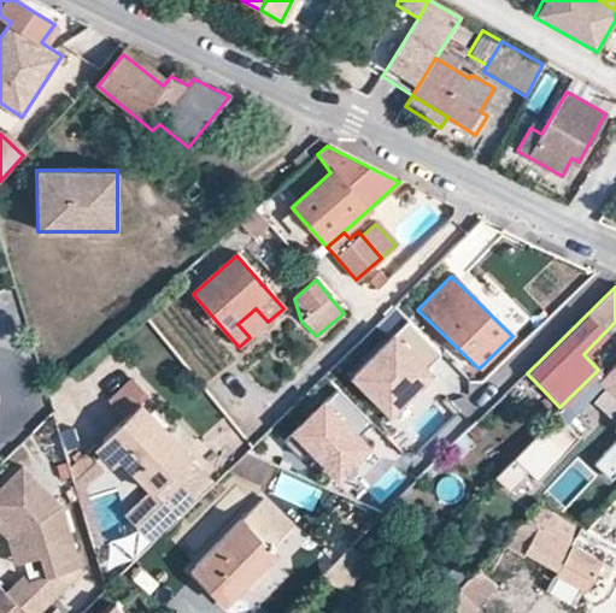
[(256,308),(238,324),(250,337),(268,322),(256,308)]
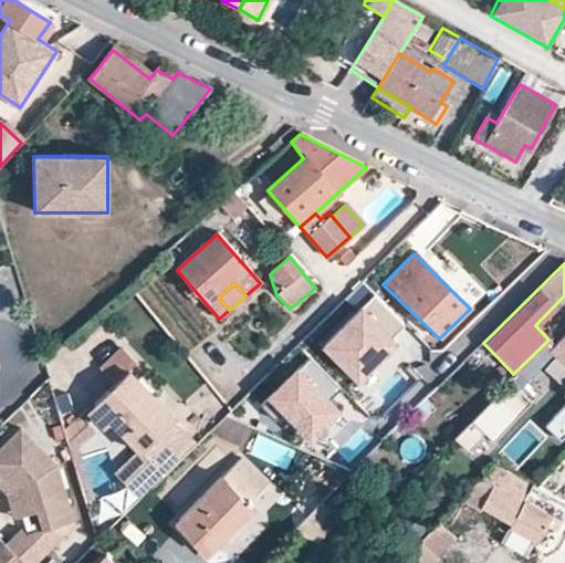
[(401,326),(373,296),(321,348),(356,383),(396,343),(391,337),(401,326)]
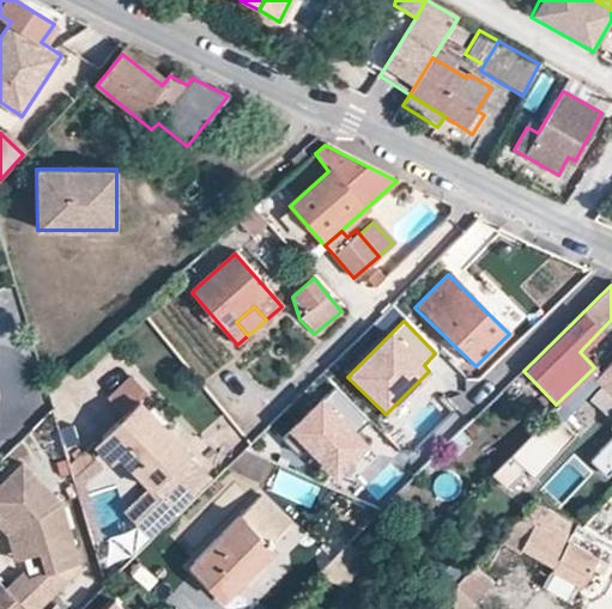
[(611,364),(597,381),(611,396),(611,364)]
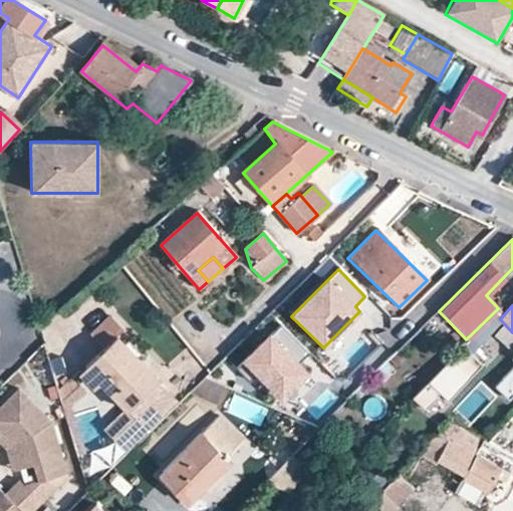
[(439,311),(433,318),(442,326),(448,320),(439,311)]
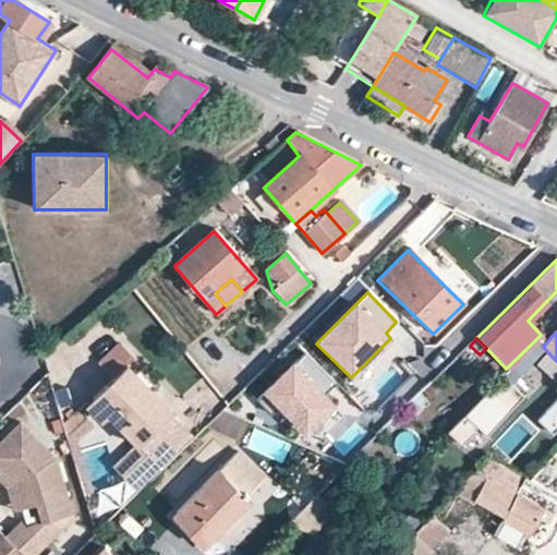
[(337,386),(304,354),(255,406),(270,420),(280,409),(306,434),(331,408),(324,399),(337,386)]
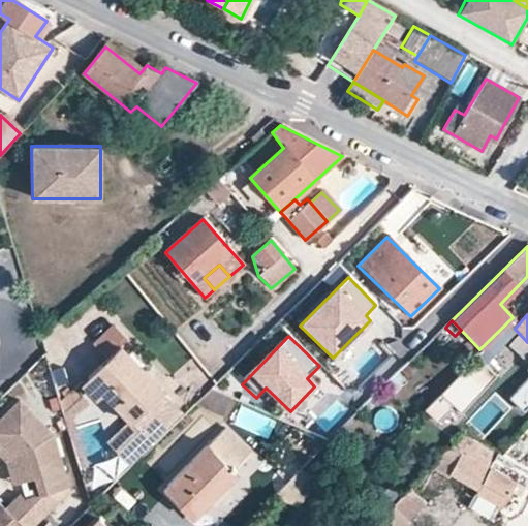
[(120,347),(88,377),(103,395),(129,423),(161,392),(120,347)]
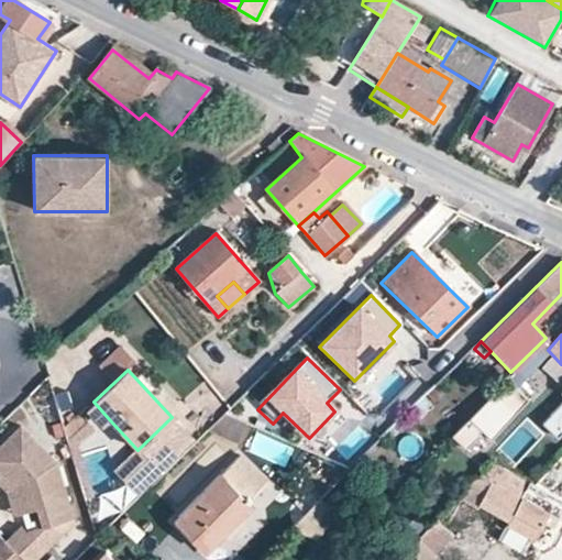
[(527,404),(505,382),(466,421),(488,442),(527,404)]
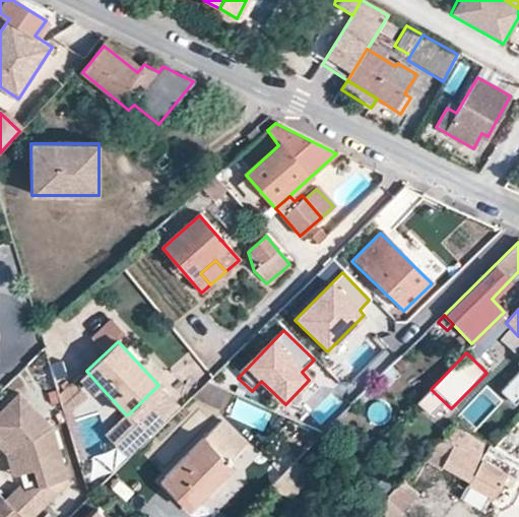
[(86,371),(78,379),(93,394),(102,388),(86,371)]
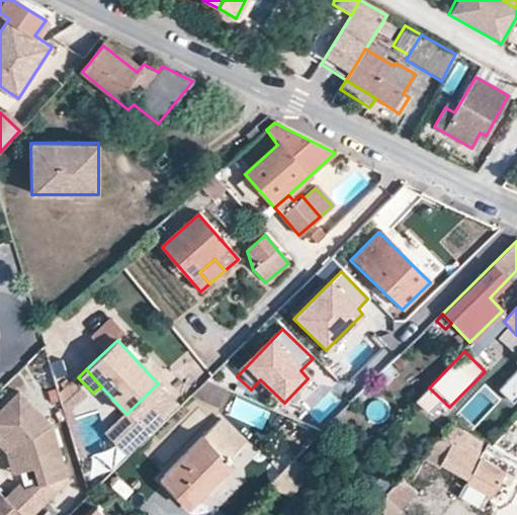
[(516,372),(499,392),(513,405),(516,400),(516,372)]
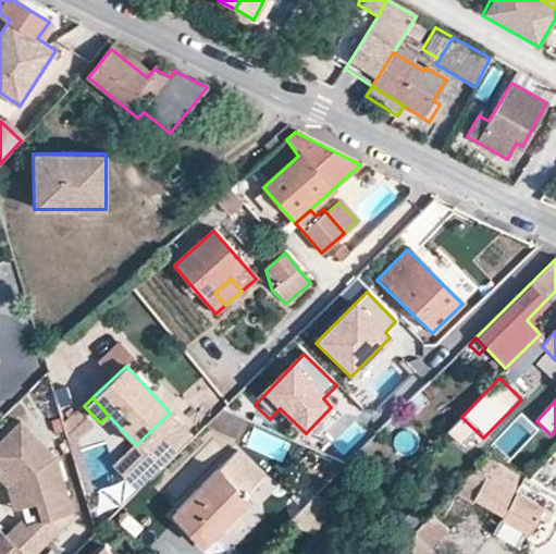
[(188,432),(170,413),(136,445),(155,464),(188,432)]
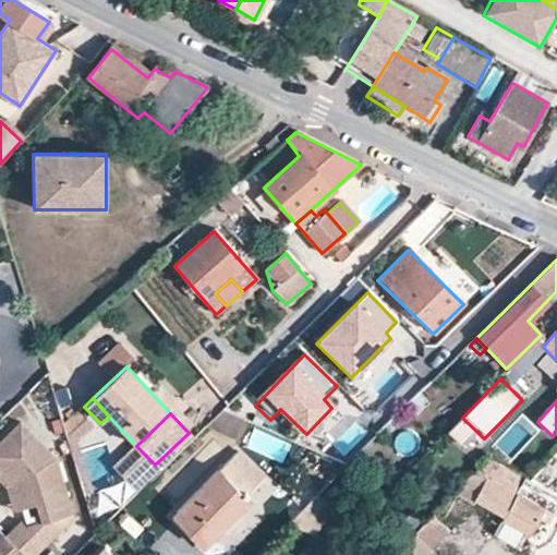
[(55,459),(19,423),(0,442),(0,472),(13,485),(21,510),(37,505),(43,523),(25,528),(20,522),(4,539),(22,554),(35,554),(73,519),(55,459)]
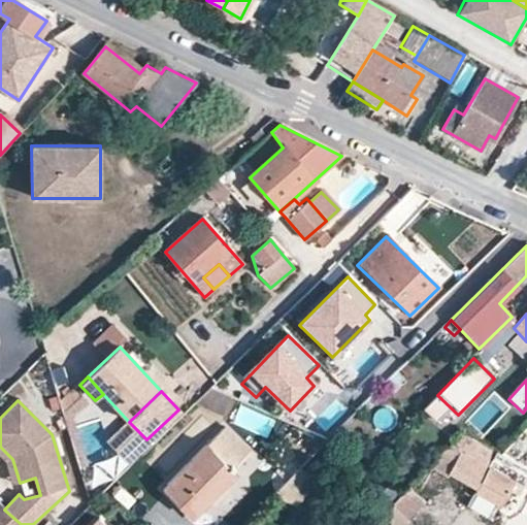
[(225,431),(165,492),(188,516),(202,501),(207,506),(209,504),(227,487),(234,480),(230,476),(250,456),(225,431)]
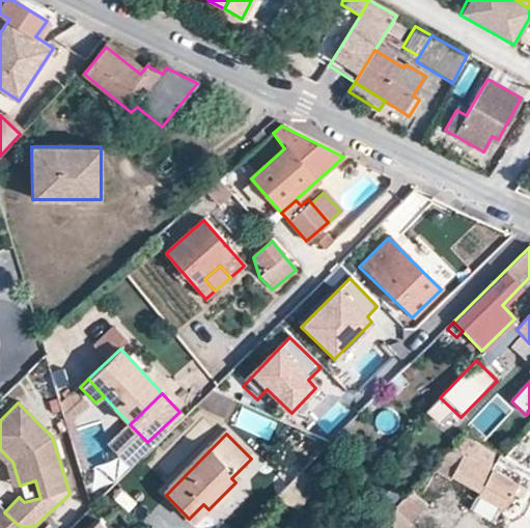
[(465,436),(430,471),(448,480),(450,476),(480,494),(477,497),(502,512),(511,496),(520,500),(529,482),(529,474),(497,456),(492,465),(476,454),(481,446),(465,436)]
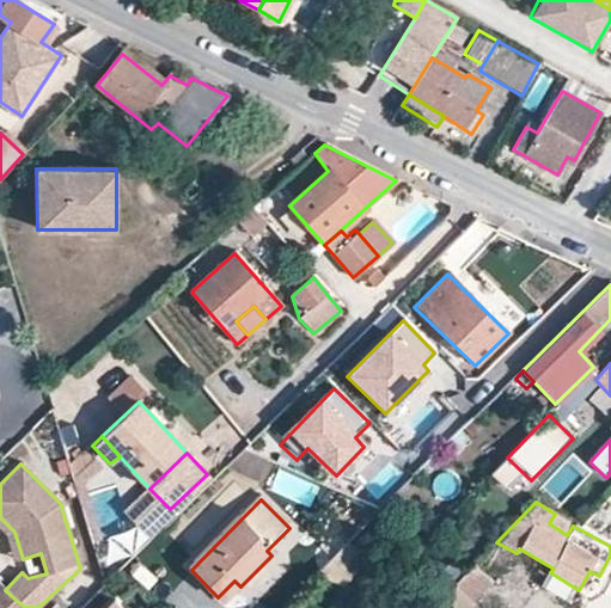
[(555,514),(549,523),(567,535),(573,526),(555,514)]
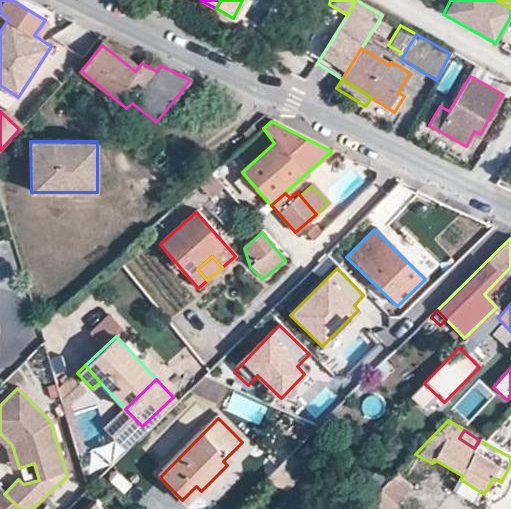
[(297,453),(279,471),(284,476),(303,458),(297,453)]
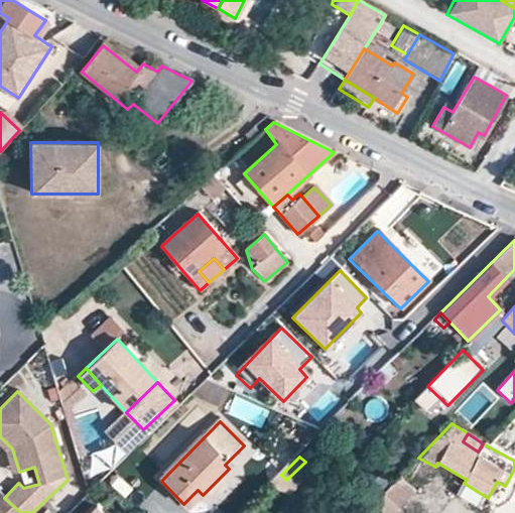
[(375,469),(360,485),(376,501),(382,496),(392,485),(375,469)]
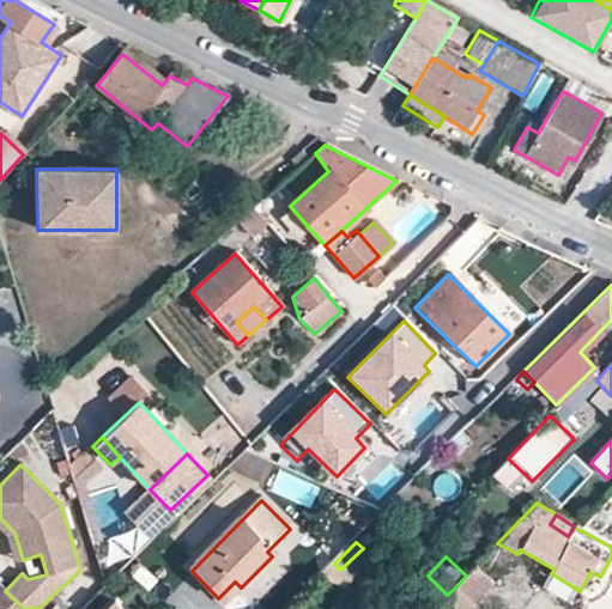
[(264,565),(243,585),(250,592),(271,572),(264,565)]
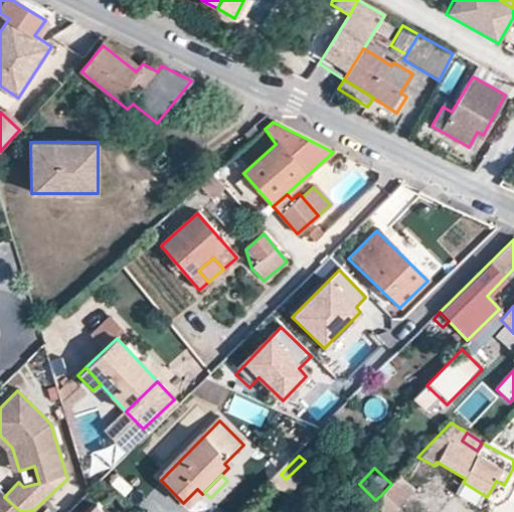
[(391,484),(381,495),(396,509),(411,492),(397,478),(391,484)]
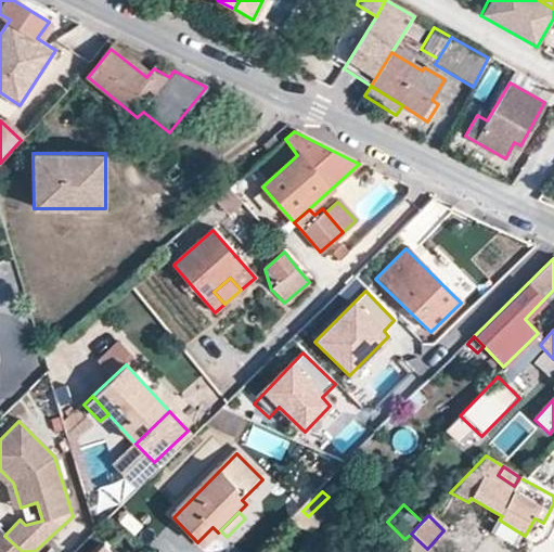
[(213,527),(197,542),(204,548),(218,533),(213,527)]
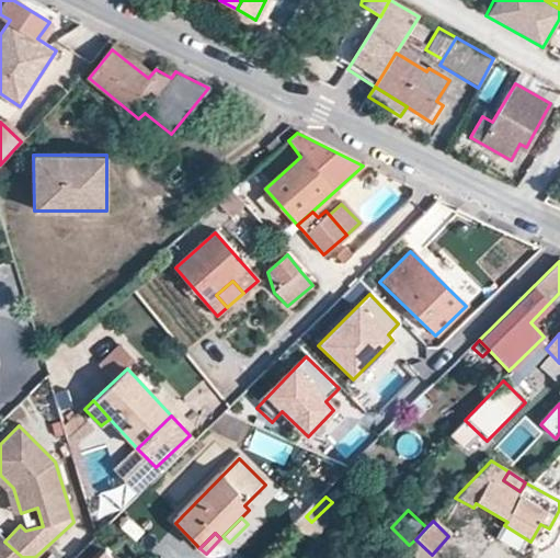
[(21,557),(4,542),(0,536),(0,557),(21,557)]
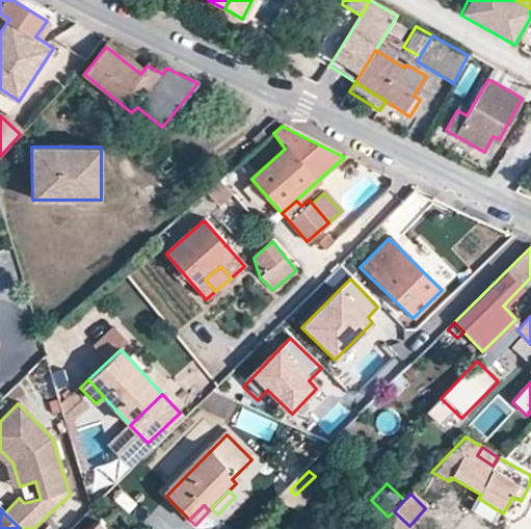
[(388,517),(376,528),(407,528),(409,526),(394,511),(388,517)]
